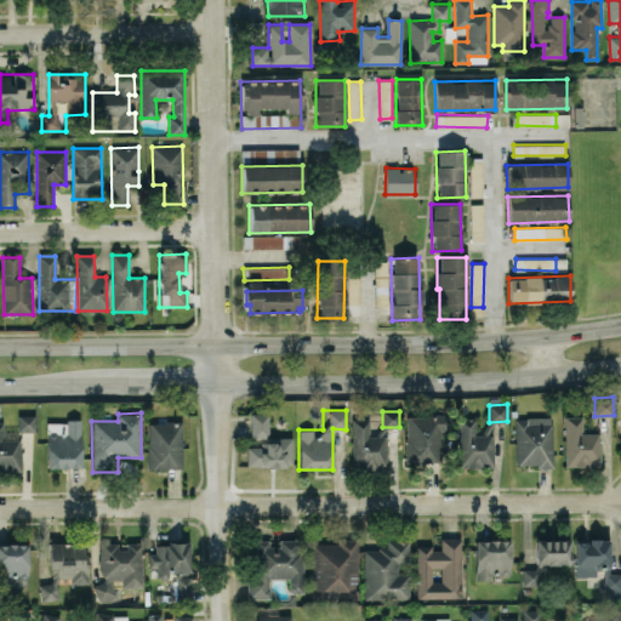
[(250,414),(251,437),(269,437),(268,412),(250,414)]
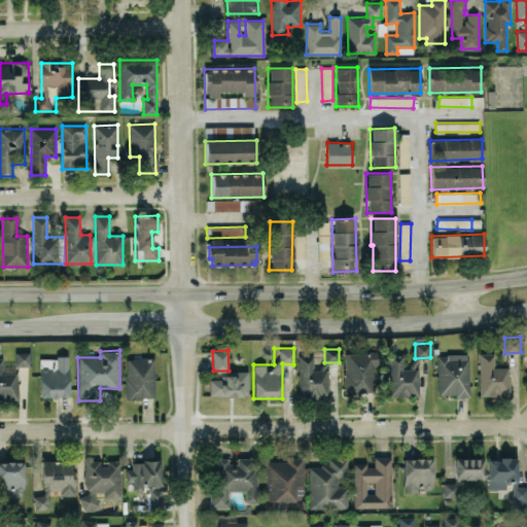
[(14,365),(29,364),(29,351),(13,352),(14,365)]
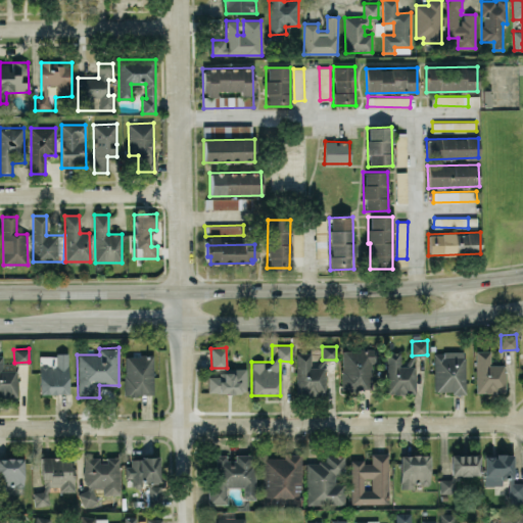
[(377,349),(342,349),(341,389),(371,389),(372,362),(376,362),(377,349)]
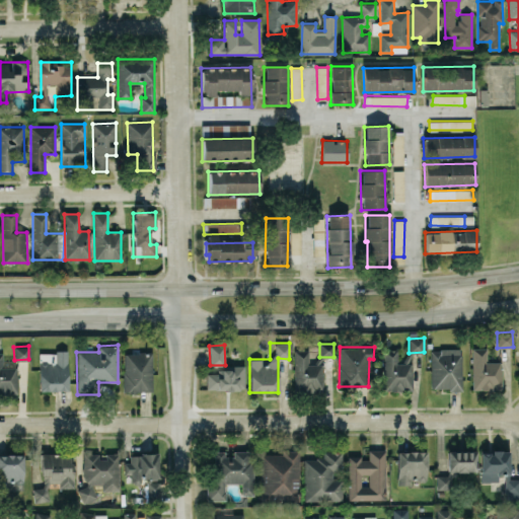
[(502,389),(502,361),(487,362),(487,348),(472,349),(472,390),(502,389)]
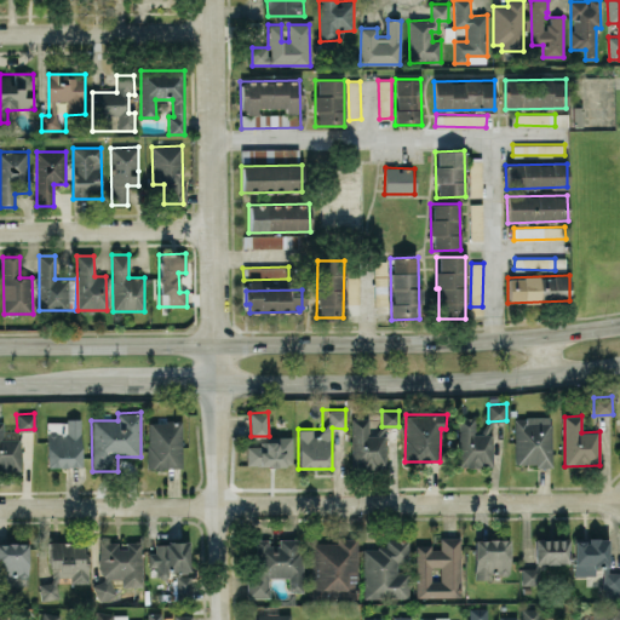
[(459,468),(493,466),(493,435),(475,435),(475,417),(458,418),(459,468)]
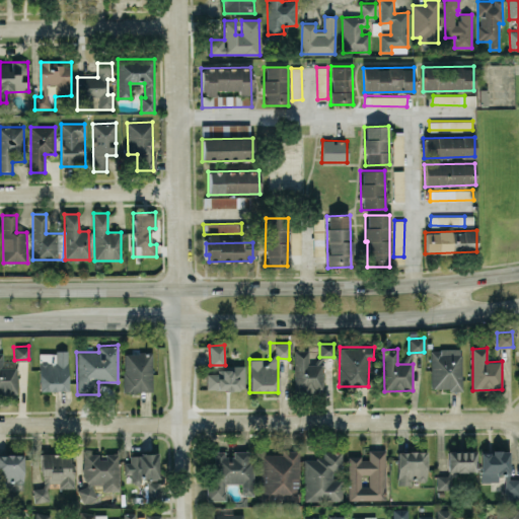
[(431,350),(432,389),(462,389),(461,349),(431,350)]
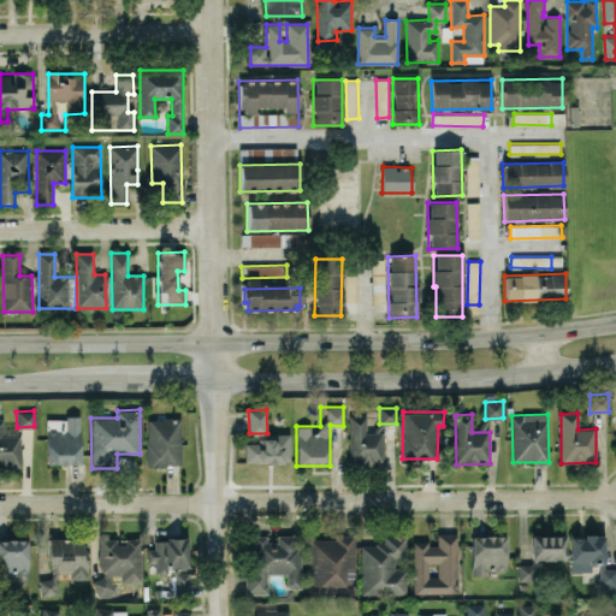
[(64,415),(80,415),(80,463),(46,463),(46,419),(64,419),(64,415)]
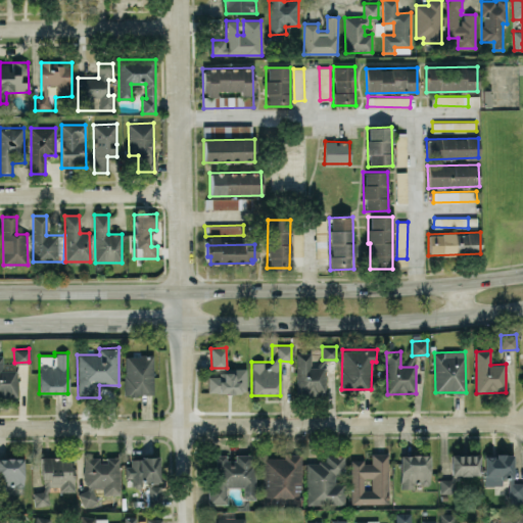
[(326,394),(325,367),(311,368),(311,352),(296,353),(297,395),(326,394)]
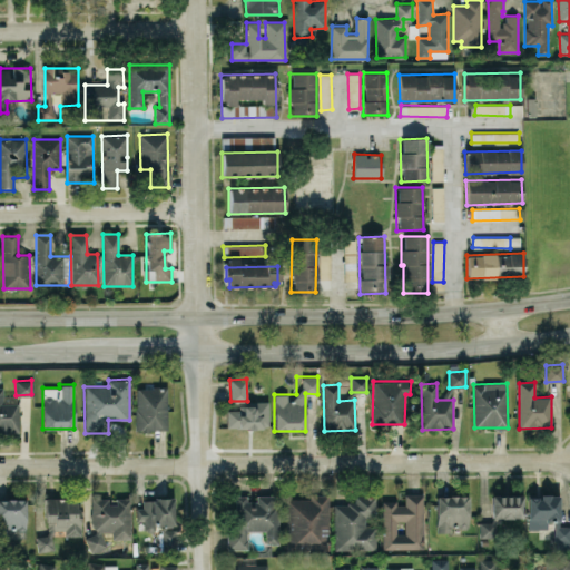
[(166,385),(166,429),(135,429),(135,389),(153,389),(153,385),(166,385)]
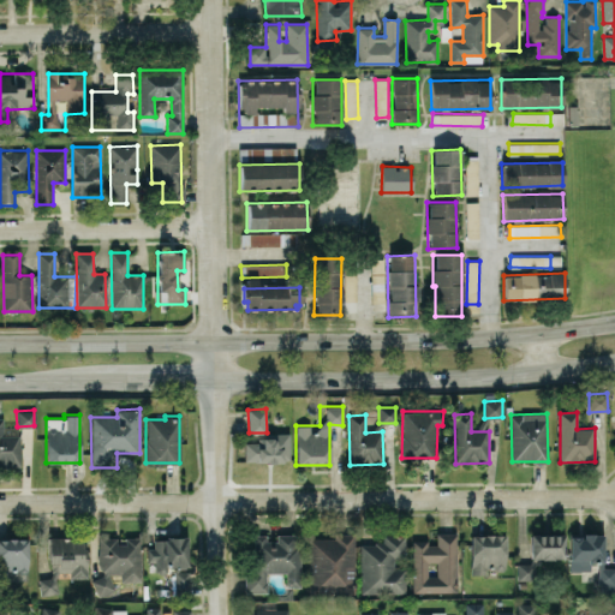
[(0,469),(21,469),(19,436),(1,437),(0,418),(0,469)]
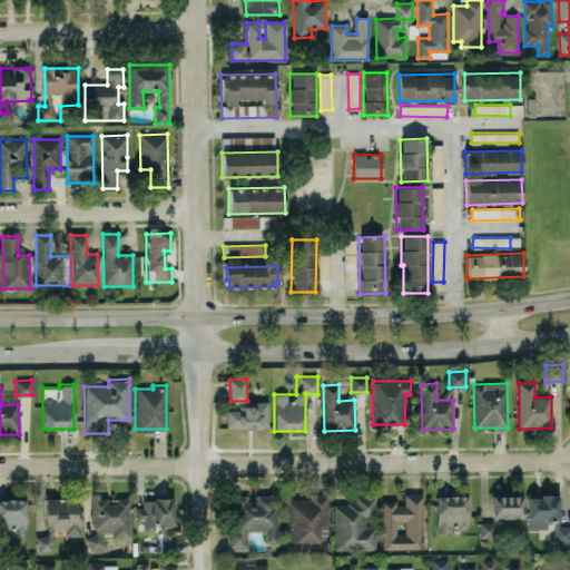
[(268,402),(238,403),(238,410),(226,411),(227,429),(268,428),(268,402)]
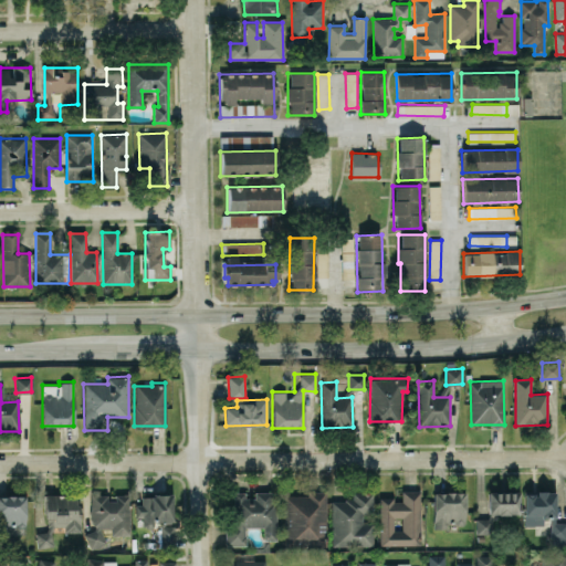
[(379,499),(380,546),(420,545),(420,491),(402,491),(402,499),(379,499)]
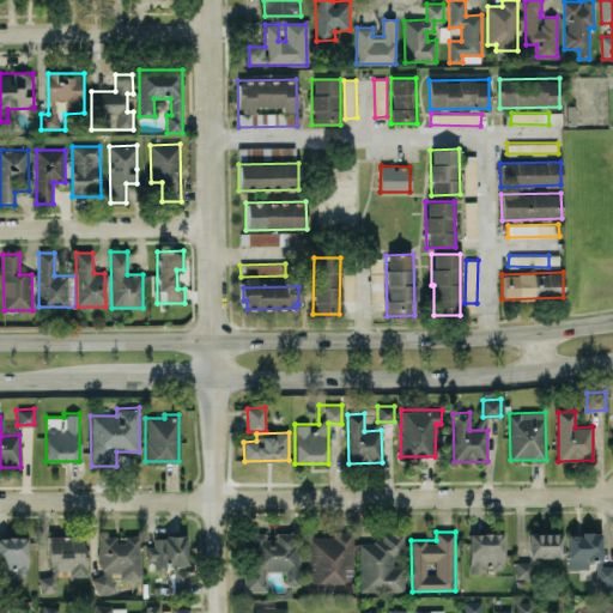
[(528,557),(562,557),(562,532),(528,533),(528,557)]
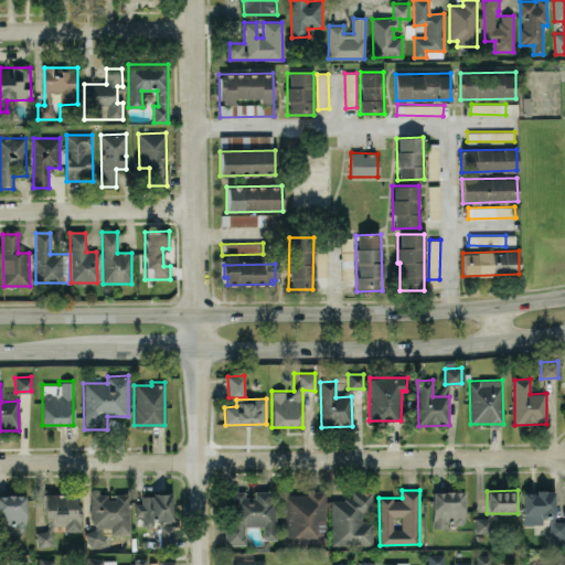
[(230,544),(245,544),(245,525),(263,525),(263,540),(276,540),(276,491),(254,491),(254,498),(245,498),(245,491),(228,491),(230,544)]
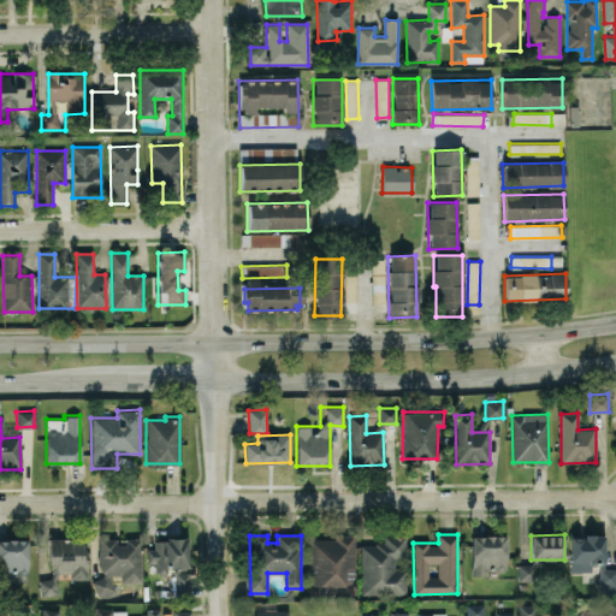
[(362,594),(406,594),(406,569),(396,569),(396,560),(407,560),(406,535),(384,537),(384,544),(361,545),(362,594)]
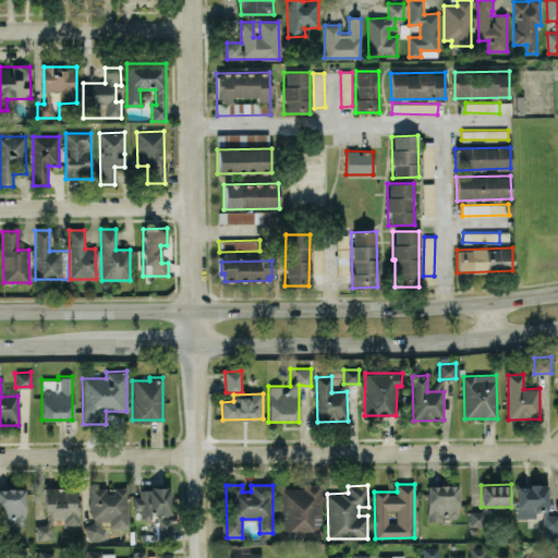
[(427,485),(427,522),(443,521),(443,517),(459,516),(458,485),(427,485)]
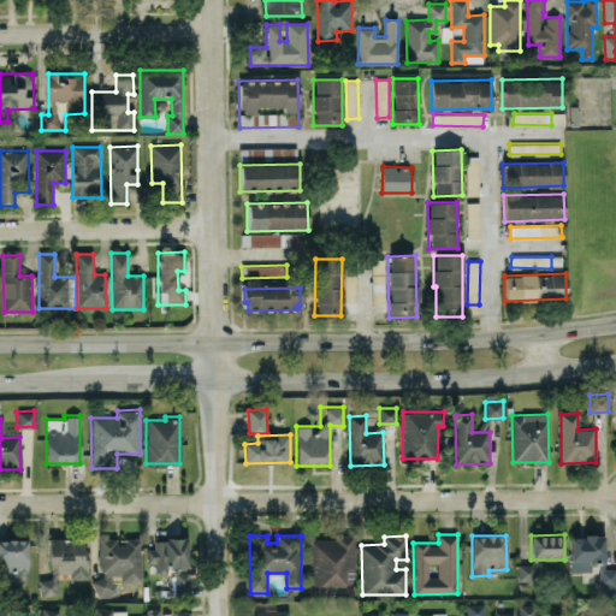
[(570,572),(591,572),(591,563),(604,563),(603,535),(570,537),(570,572)]
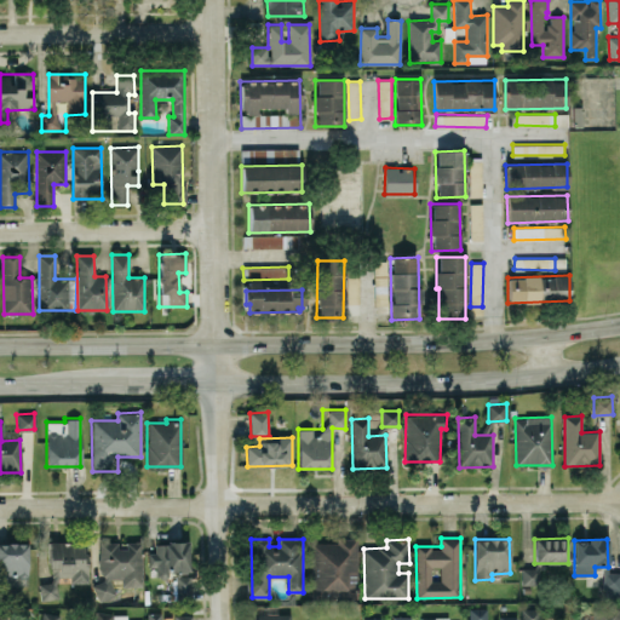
[(87,583),(86,540),(49,543),(50,583),(39,583),(40,600),(58,600),(57,577),(70,577),(70,583),(87,583)]
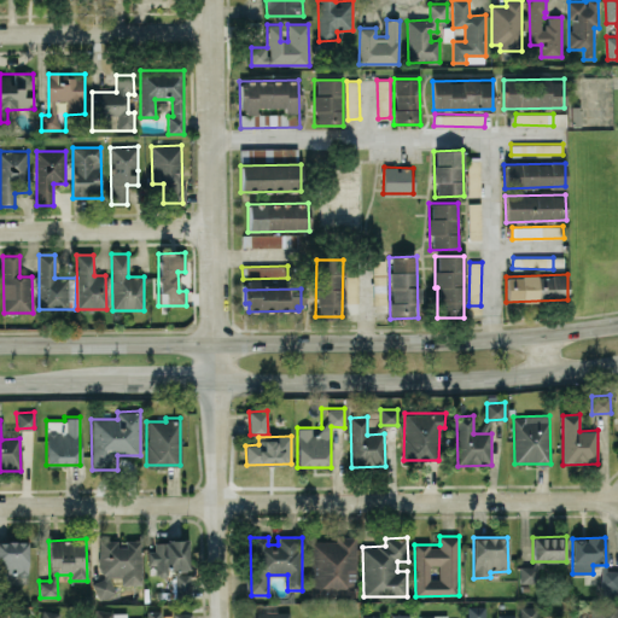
[(310,540),(310,599),(357,598),(356,538),(310,540)]
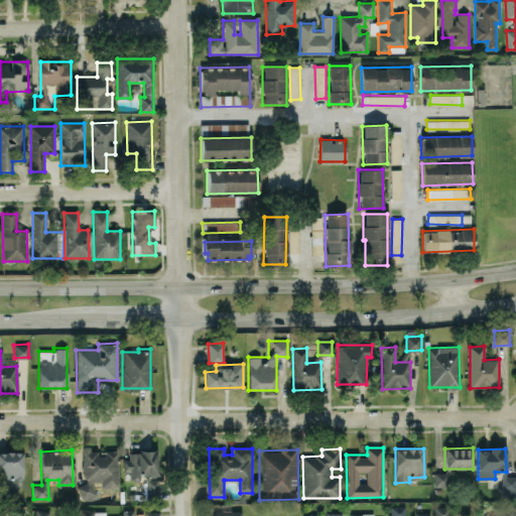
[(117,453),(98,454),(98,450),(83,450),(84,485),(79,485),(79,498),(95,497),(94,482),(102,482),(102,488),(119,487),(117,453)]
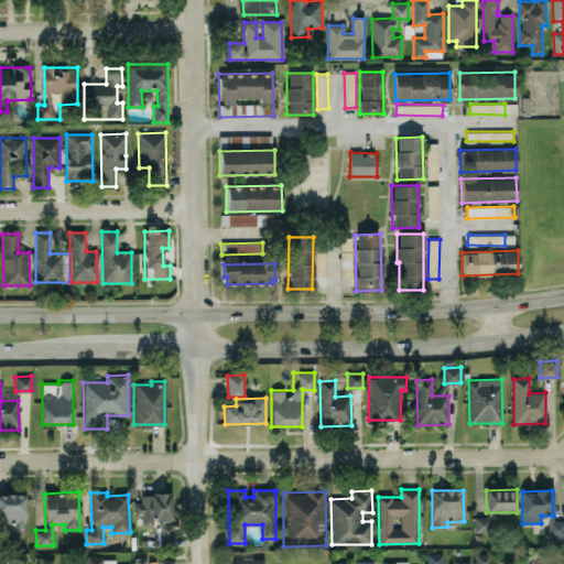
[(175,544),(174,521),(172,521),(171,492),(137,494),(138,516),(142,516),(143,525),(159,524),(160,545),(175,544)]
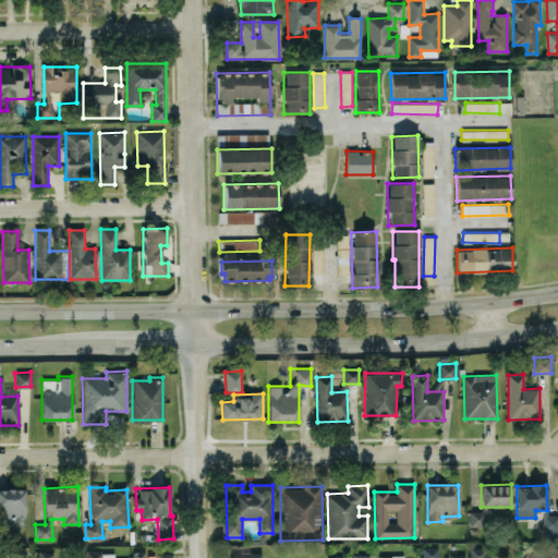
[(0,488),(0,526),(25,526),(24,488),(0,488)]
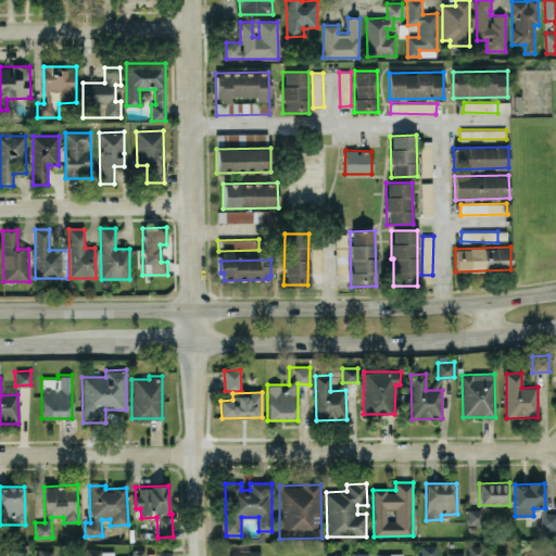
[(468,525),(485,525),(485,508),(468,508),(468,525)]
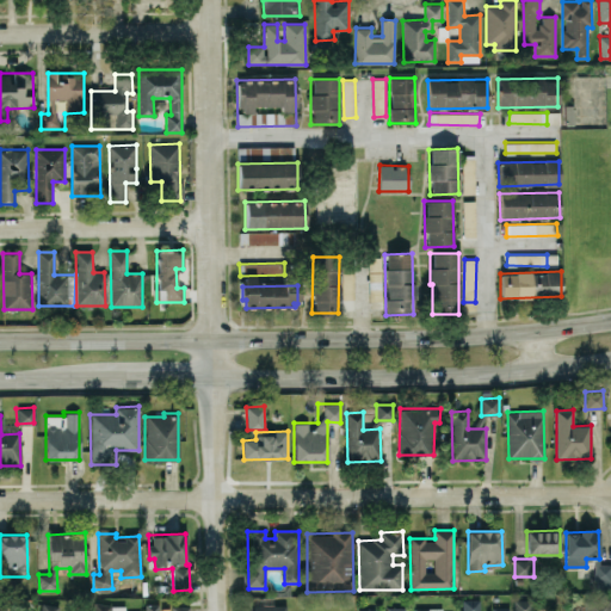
[(610,588),(610,563),(594,565),(594,588),(610,588)]
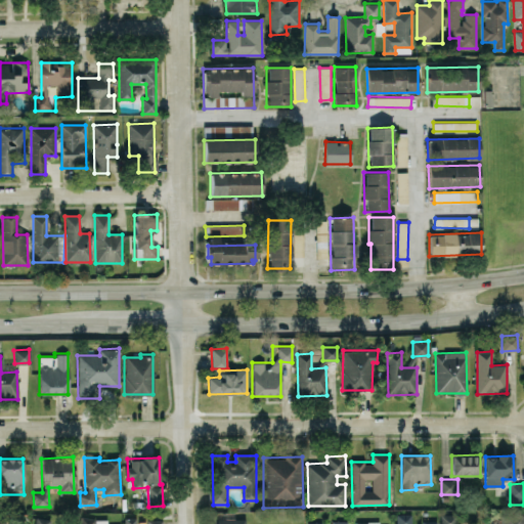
[(523,523),(523,512),(501,513),(500,523),(523,523)]
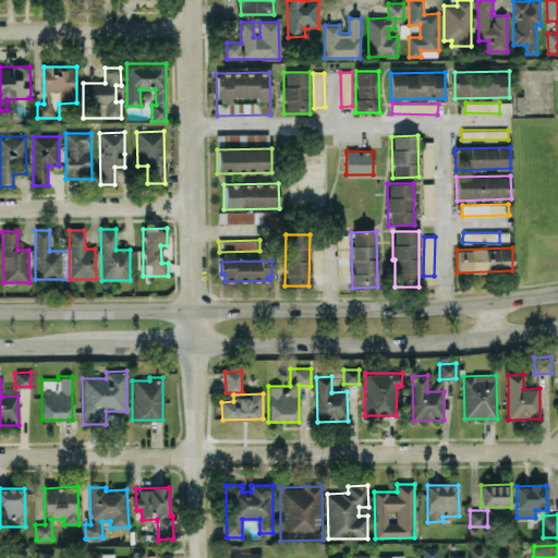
[(437,557),(438,547),(423,547),(422,557),(437,557)]
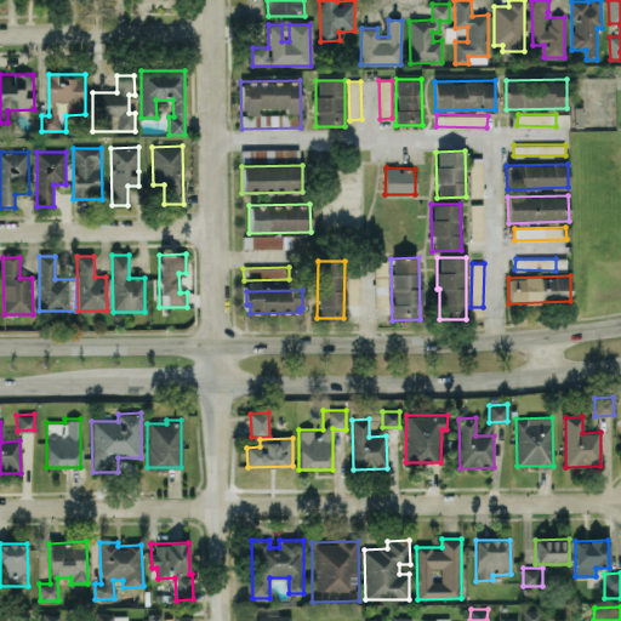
[(541,620),(541,609),(522,610),(522,620),(541,620)]
